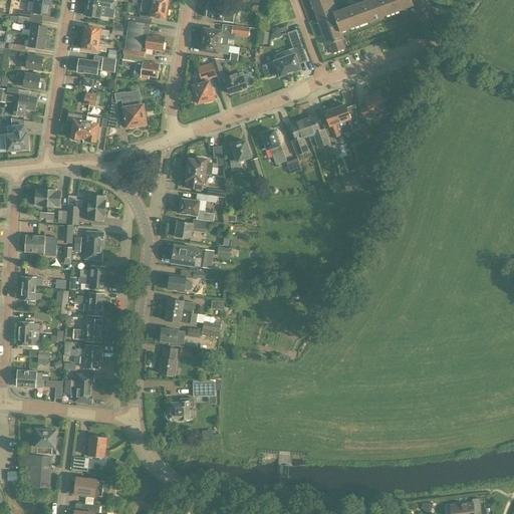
[(102,0),(87,0),(87,5),(114,10),(113,9),(114,3),(102,0)]
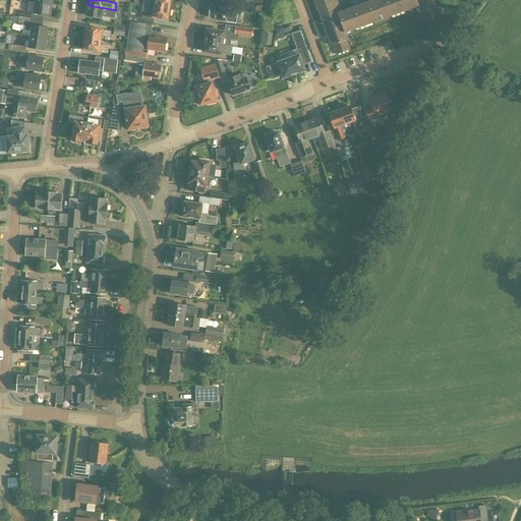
[(142,0),(142,5),(164,8),(168,9),(171,9),(172,2),(169,2),(169,0),(142,0)]
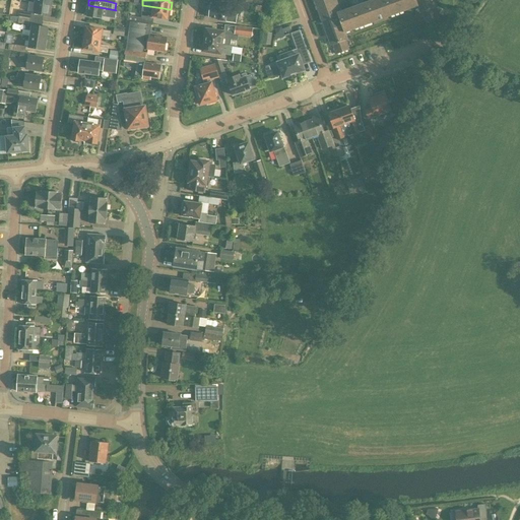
[(437,7),(434,0),(371,0),(341,10),(337,0),(313,0),(330,47),(332,46),(336,55),(348,50),(345,41),(347,41),(345,33),(417,6),(419,13),(421,12),(426,22),(438,17),(435,8),(437,7)]
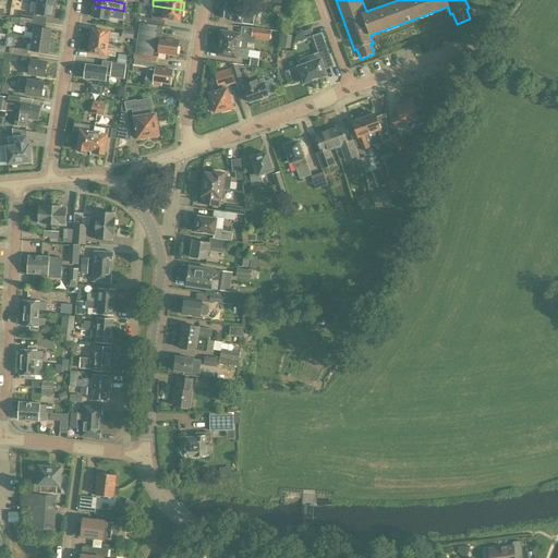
[(53,17),(55,5),(37,3),(35,15),(53,17)]
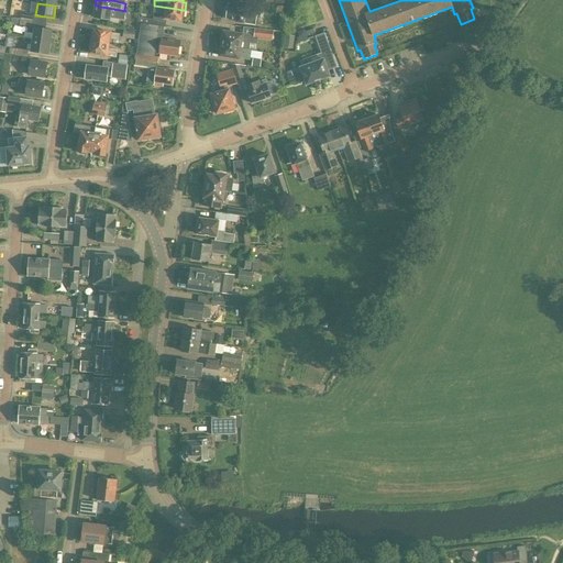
[(235,22),(243,23),(243,24),(255,25),(256,20),(256,19),(256,18),(257,7),(245,6),(245,7),(228,4),(228,8),(224,7),(223,18),(227,19),(236,20),(235,22)]
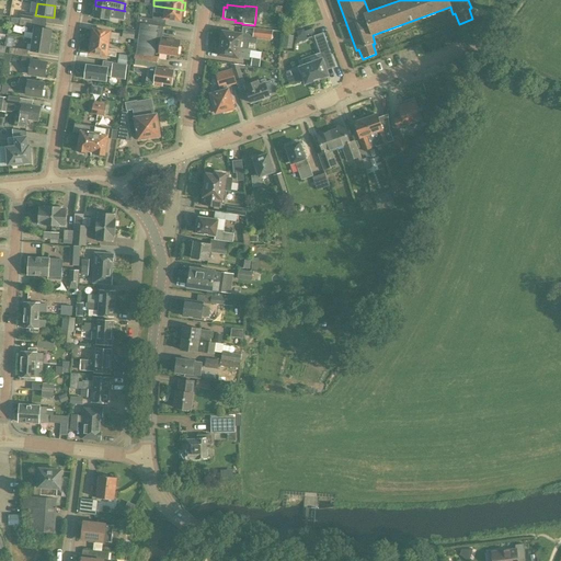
[(124,21),(125,11),(95,6),(93,18),(109,20),(110,19),(124,21)]
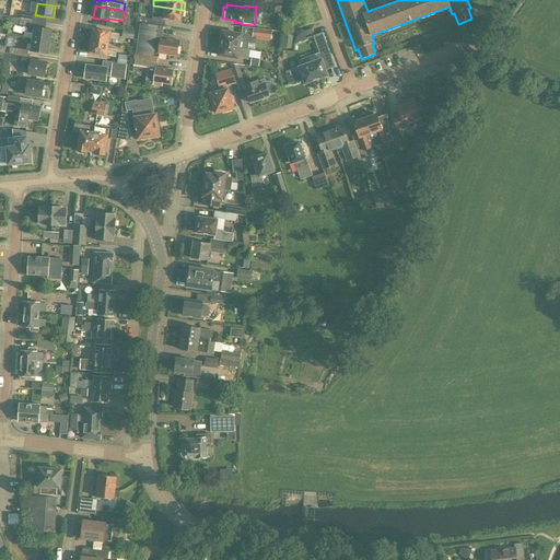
[(153,6),(152,12),(164,14),(164,19),(165,19),(170,20),(174,21),(179,21),(179,16),(183,18),(184,10),(181,10),(176,9),(153,6)]
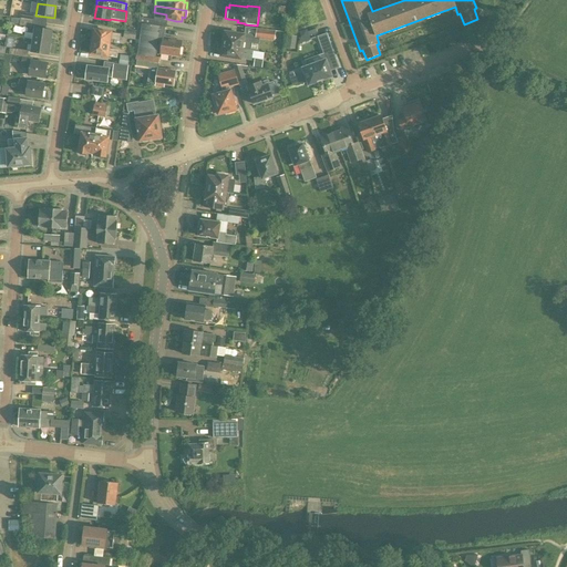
[(137,55),(140,55),(155,58),(154,58),(155,59),(156,58),(156,52),(158,41),(162,42),(163,40),(164,40),(165,28),(153,26),(142,24),(137,55)]
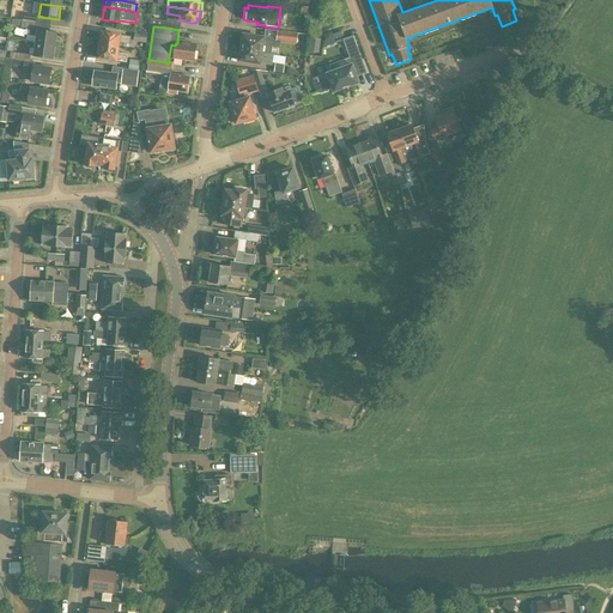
[(56,32),(35,30),(31,29),(30,36),(36,36),(35,43),(54,47),(56,32)]
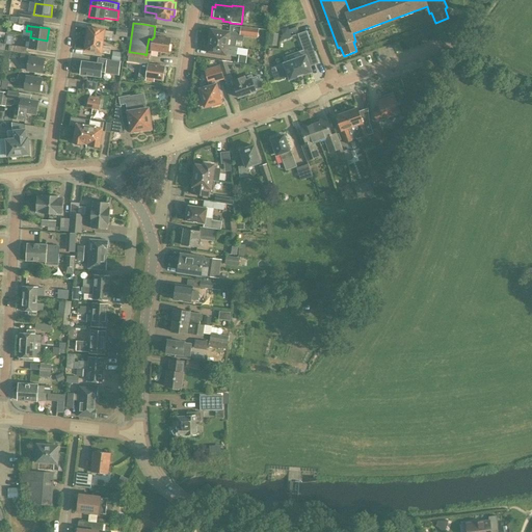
[(127,37),(128,29),(116,27),(115,36),(127,37)]
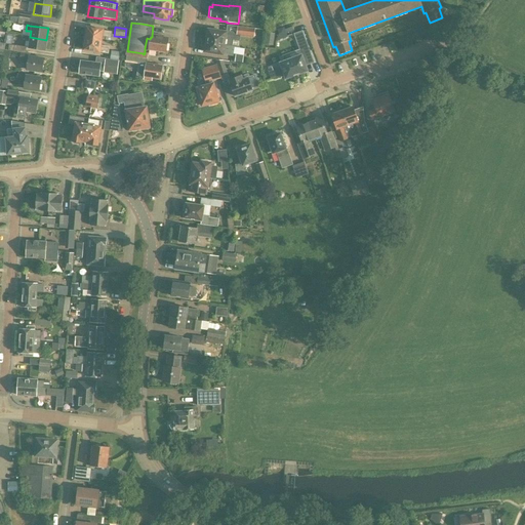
[(236,36),(226,34),(226,33),(208,30),(208,32),(206,31),(205,37),(207,38),(206,41),(208,41),(210,41),(219,43),(223,43),(225,44),(224,45),(235,47),(238,47),(240,36),(254,37),(255,29),(238,27),(236,36)]
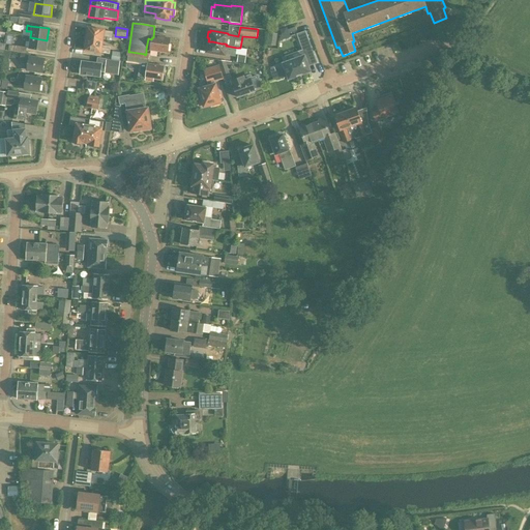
[(101,41),(102,37),(111,39),(112,32),(104,31),(104,30),(88,28),(87,32),(86,31),(85,39),(101,41)]
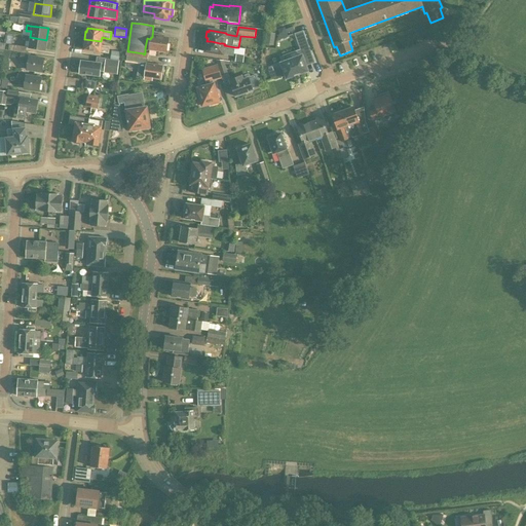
[(294,34),(297,43),(306,40),(303,31),(294,34)]
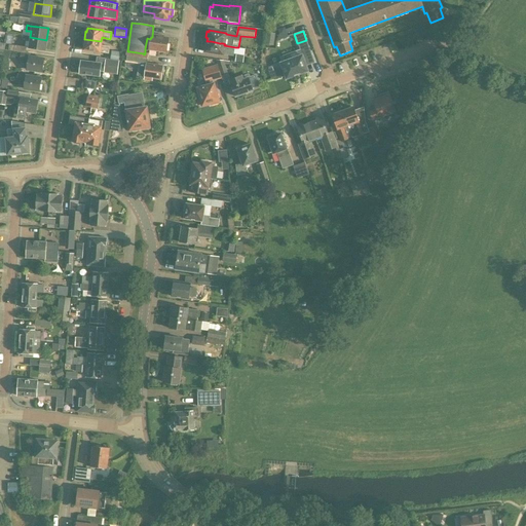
[(273,46),(275,34),(267,33),(265,45),(273,46)]
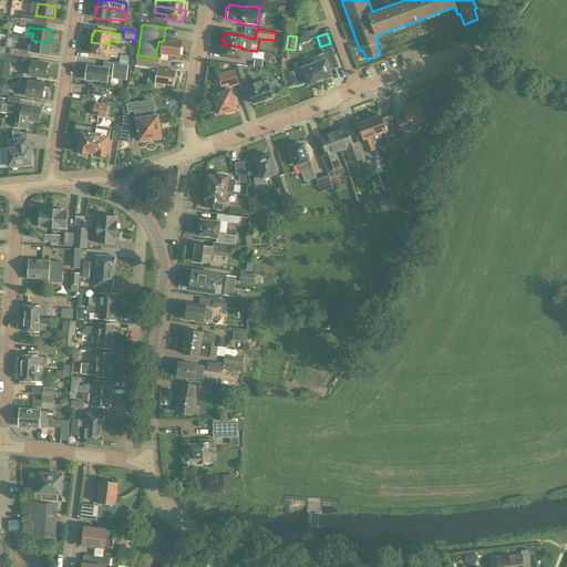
[(163,40),(162,42),(161,52),(161,54),(178,57),(181,41),(175,41),(176,40),(167,38),(167,40),(164,40),(163,40)]
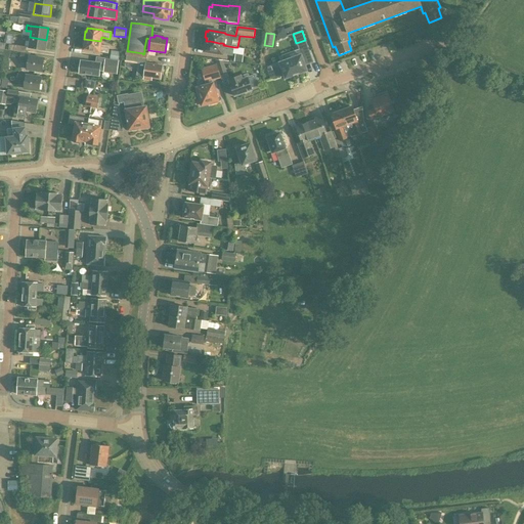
[(45,51),(46,40),(30,37),(28,48),(45,51)]
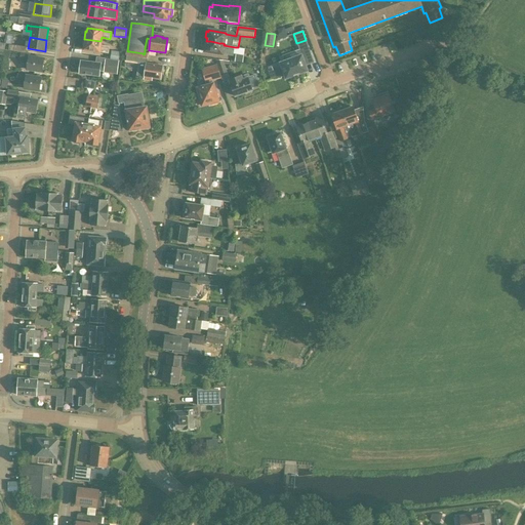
[(109,47),(101,46),(101,41),(84,39),(83,46),(84,46),(83,50),(108,54),(109,47)]
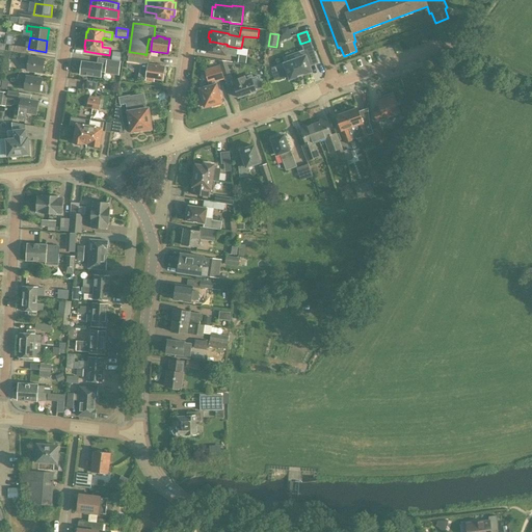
[(208,53),(225,56),(236,57),(238,48),(227,46),(228,45),(225,44),(222,44),(213,42),(211,42),(209,42),(209,45),(207,45),(206,51),(208,51),(208,53)]
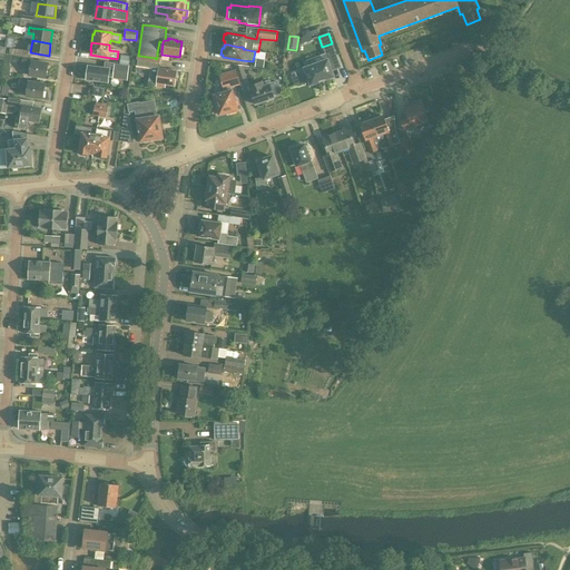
[(304,68),(311,86),(320,82),(325,80),(324,80),(333,77),(331,70),(337,68),(332,51),(325,53),(327,60),(304,68)]
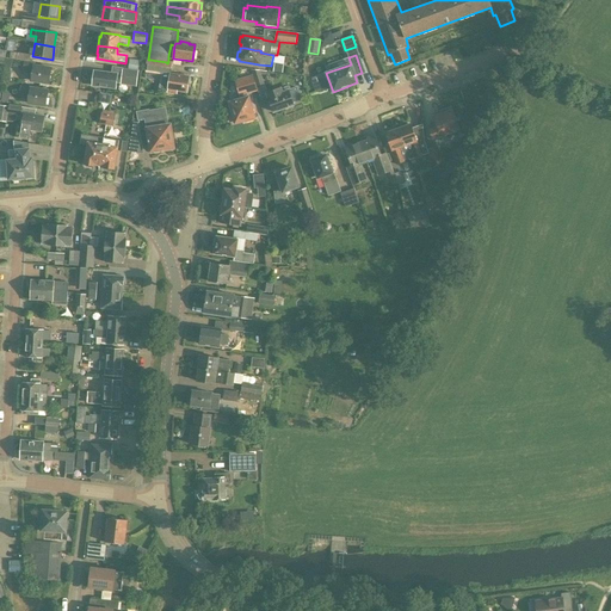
[(128,71),(131,71),(137,72),(141,72),(142,62),(129,60),(128,71)]
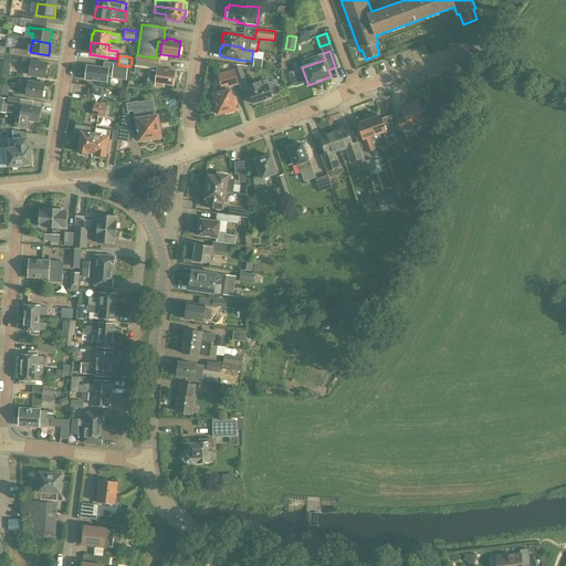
[(154,58),(155,58),(139,55),(137,55),(136,66),(159,69),(160,58),(156,58),(155,59),(154,58)]
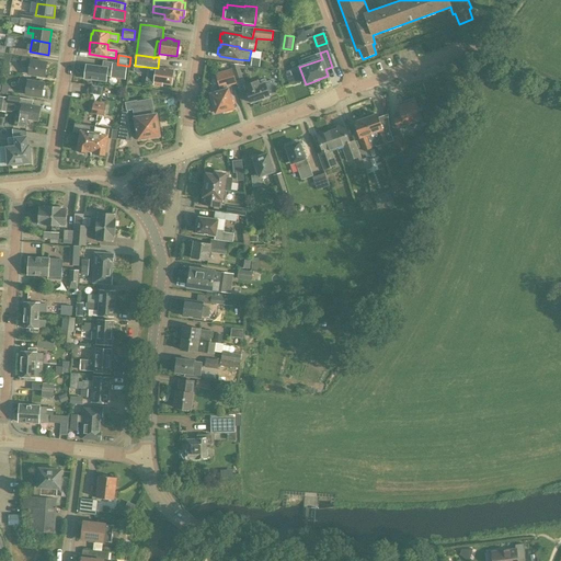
[(21,64),(30,65),(29,75),(45,78),(47,63),(32,60),(33,58),(26,57),(22,56),(22,57),(21,64)]
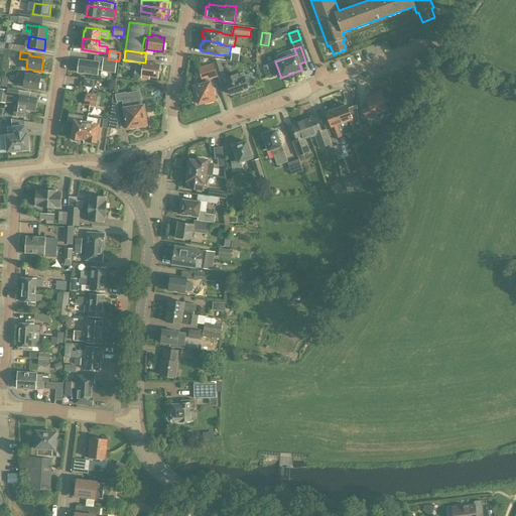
[(103,63),(80,60),(79,62),(77,61),(76,69),(79,69),(78,73),(97,75),(98,71),(102,71),(115,73),(116,60),(111,59),(104,58),(103,63)]
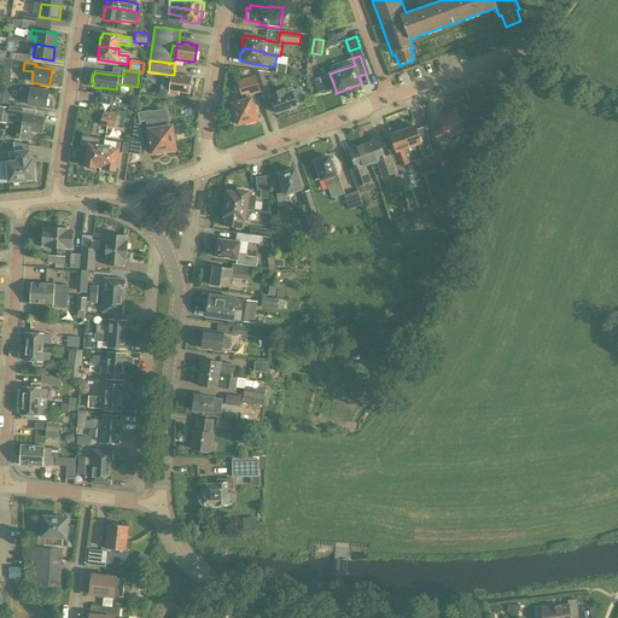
[(255,76),(260,91),(268,88),(263,71),(254,70),(255,76)]
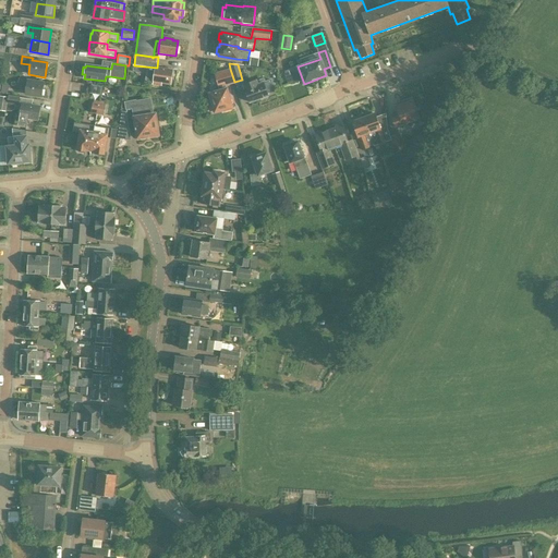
[(170,84),(171,79),(173,79),(174,72),(172,72),(172,71),(156,69),(155,73),(147,72),(145,81),(154,82),(154,85),(160,86),(161,83),(170,84)]
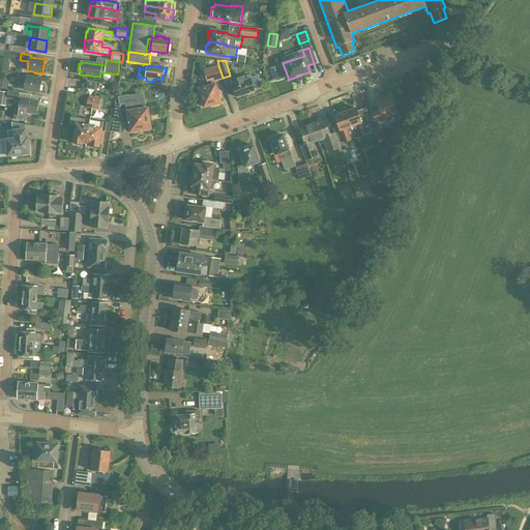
[(221,102),(215,85),(214,82),(224,80),(223,78),(218,65),(203,69),(208,87),(199,89),(201,99),(199,99),(201,107),(203,107),(204,107),(212,105),(212,107),(219,105),(219,102),(221,102)]
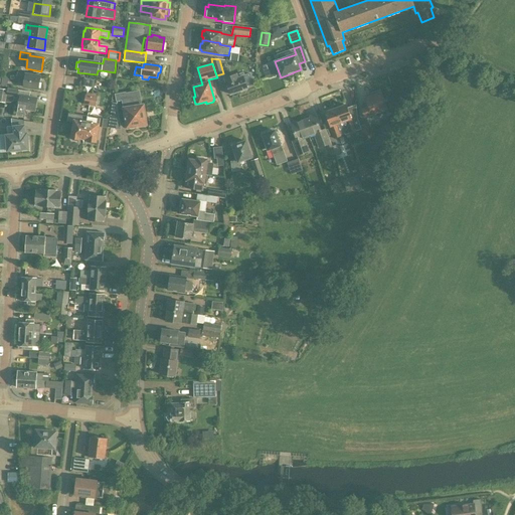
[(230,95),(247,89),(246,88),(254,84),(250,73),(244,75),(243,72),(236,74),(224,78),(226,82),(225,82),(230,95)]
